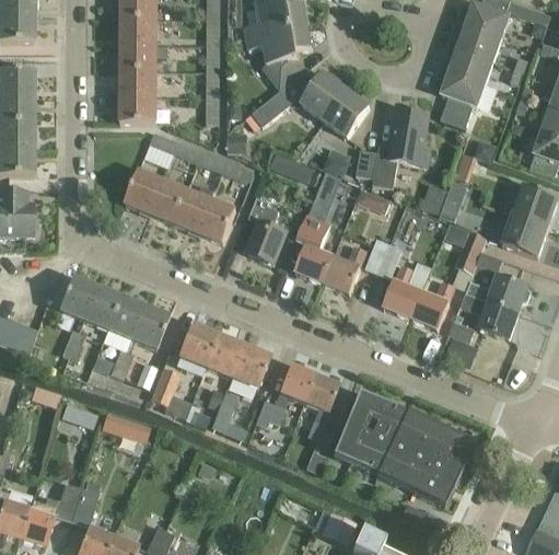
[(0,14),(33,15),(33,0),(0,0),(0,14)]
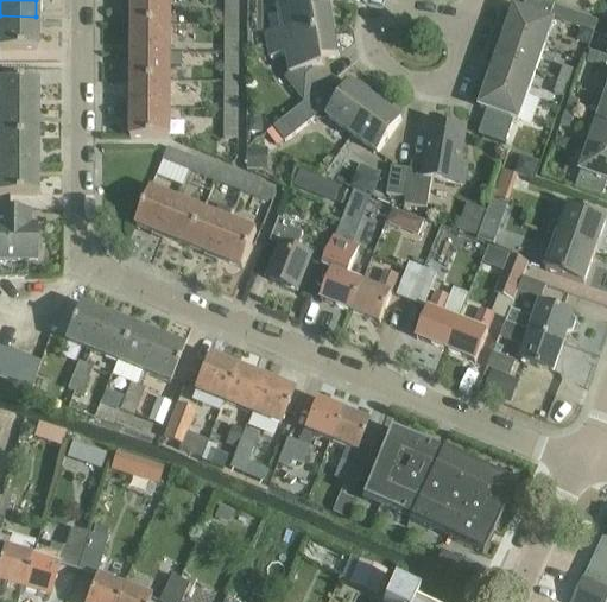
[(131,0),(131,20),(170,20),(169,0),(131,0)]
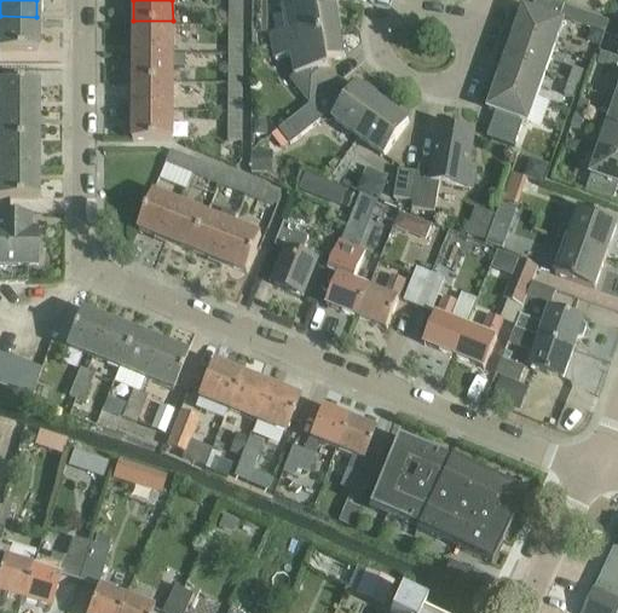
[(227,0),(227,22),(242,22),(242,0),(227,0)]
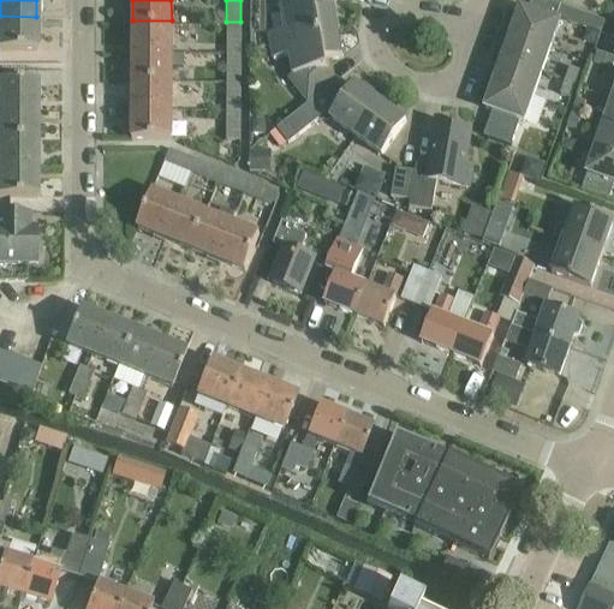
[(280,5),(285,27),(268,29),(270,42),(337,29),(333,4),(316,6),(315,0),(274,0),(273,4),(280,5)]
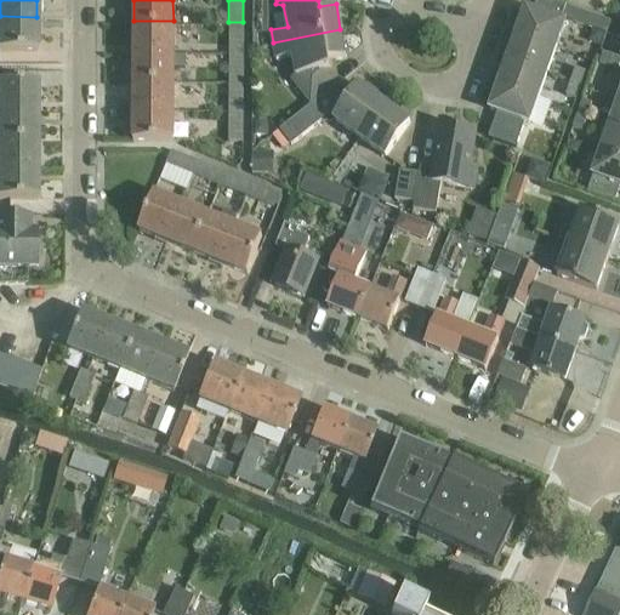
[(516,30),(555,44),(564,18),(559,17),(561,13),(566,1),(562,0),(534,0),(532,7),(525,5),(516,30)]
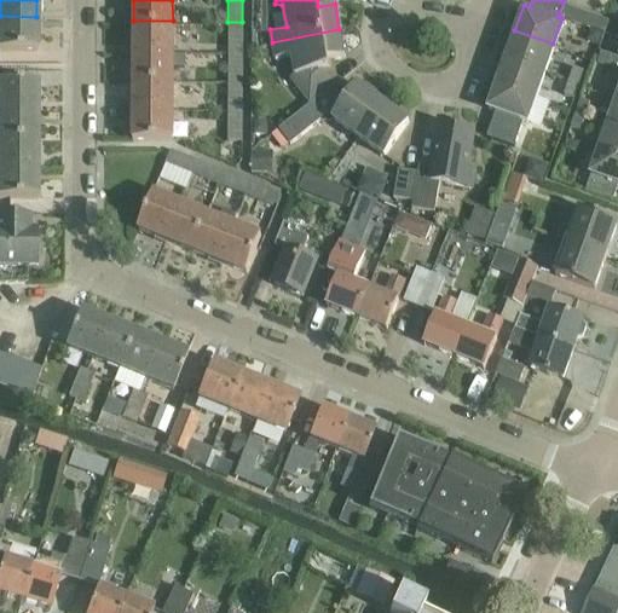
[(564,1),(559,13),(604,29),(608,17),(564,1)]
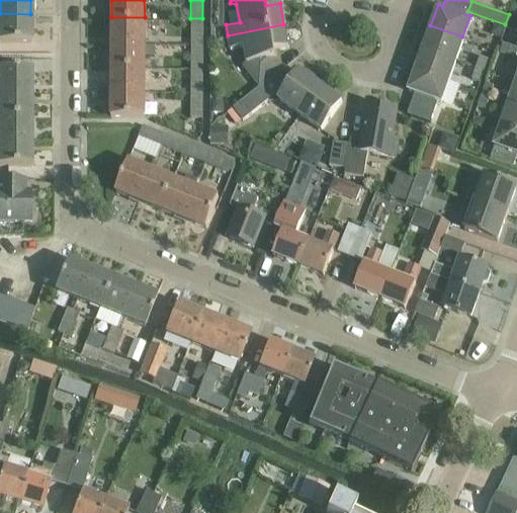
[(30,14),(0,13),(0,37),(30,38),(30,14)]
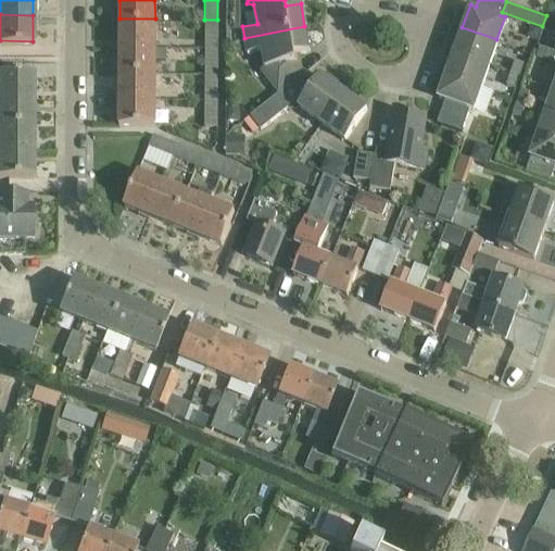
[(120,45),(155,45),(155,19),(120,19),(120,45)]
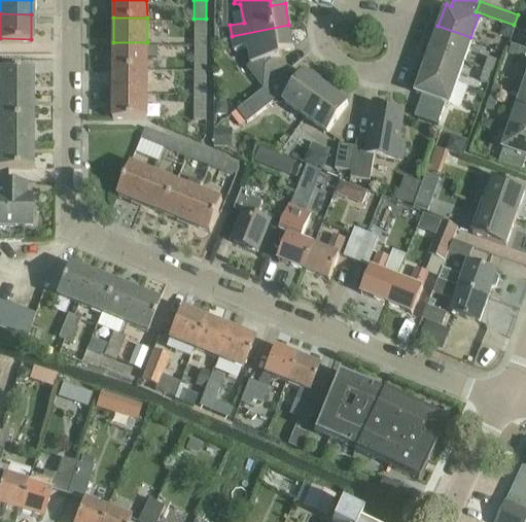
[(206,19),(194,19),(194,42),(206,42),(206,19)]
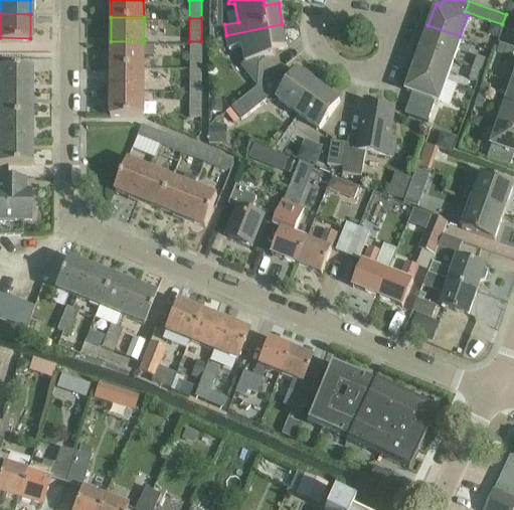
[(497,34),(501,24),(491,20),(487,30),(497,34)]
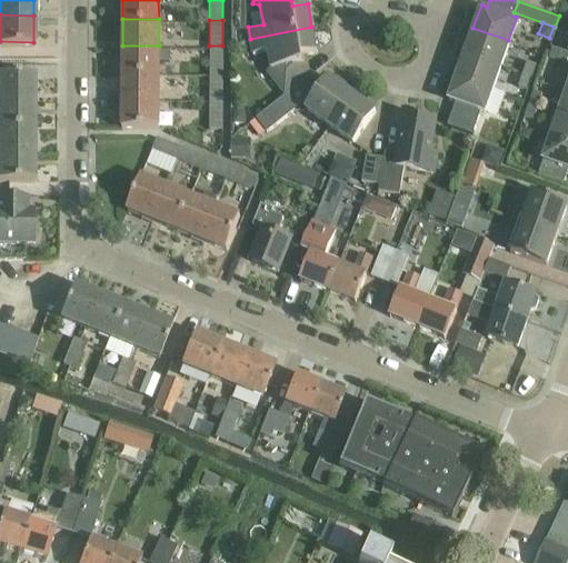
[(316,49),(311,27),(250,39),(252,50),(267,48),(270,64),(266,69),(284,92),(310,71),(309,70),(308,70),(302,61),(300,52),(316,49)]
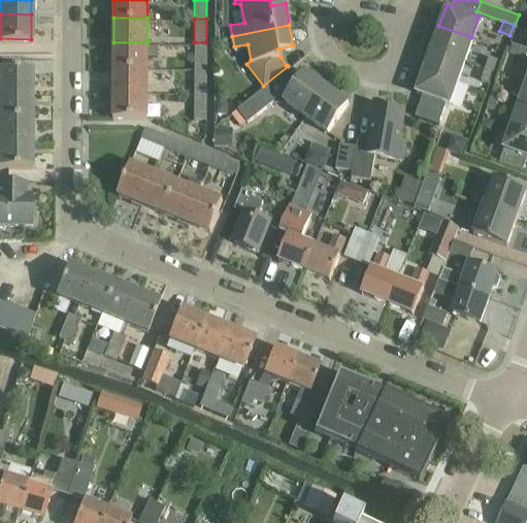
[(464,59),(471,37),(438,26),(431,47),(464,59)]
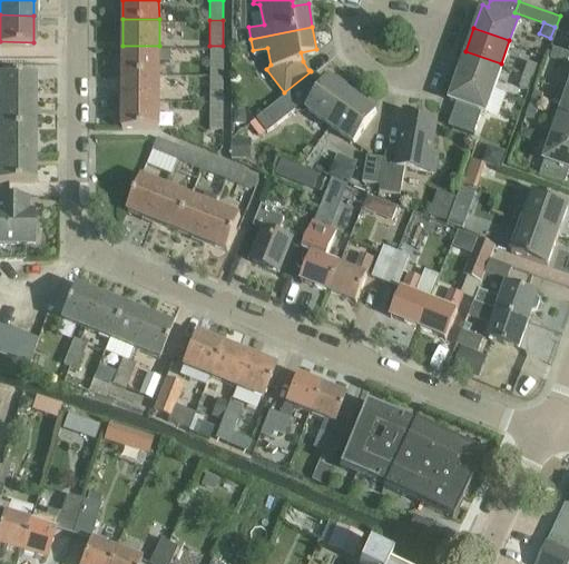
[(568,51),(568,49),(552,43),(549,53),(567,59),(568,51)]
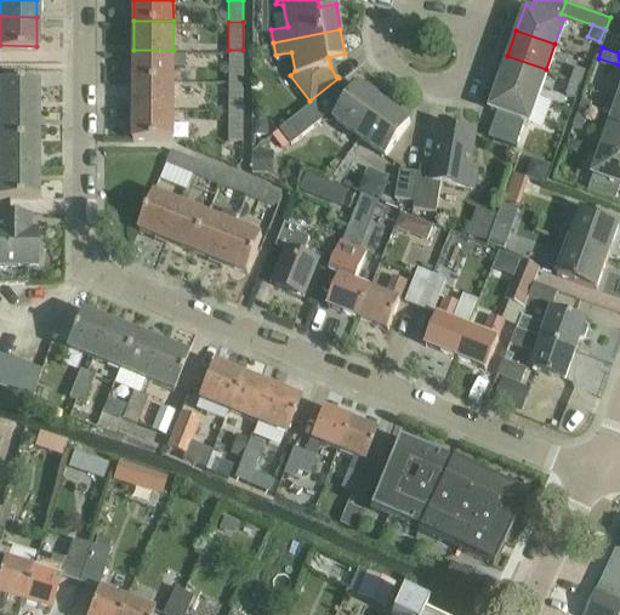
[(134,79),(174,79),(174,50),(134,50),(134,79)]
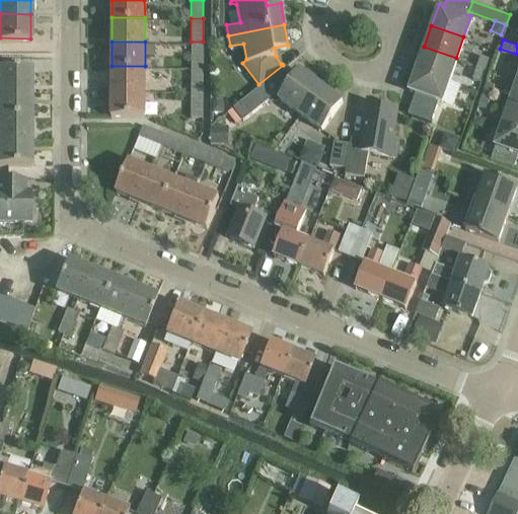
[(203,42),(191,42),(191,67),(203,67),(203,42)]
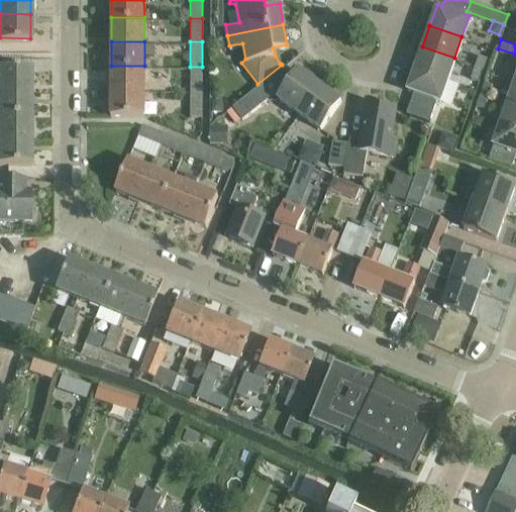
[(422,46),(415,67),(447,78),(454,58),(422,46)]
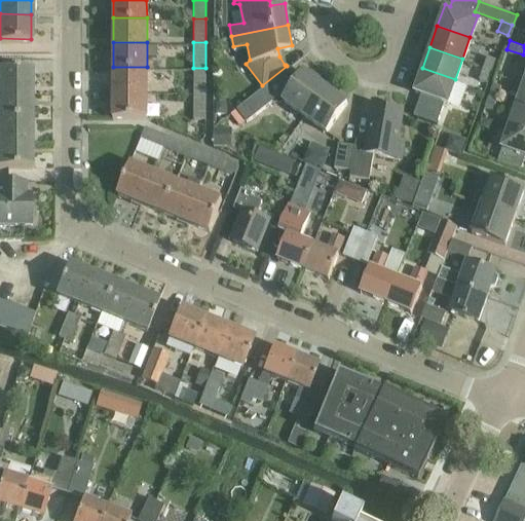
[(487,53),(482,65),(490,68),(495,56),(487,53)]
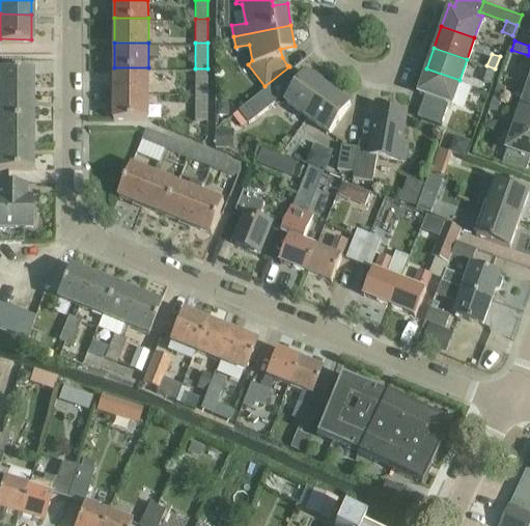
[(0,90),(31,91),(31,66),(0,65),(0,90)]
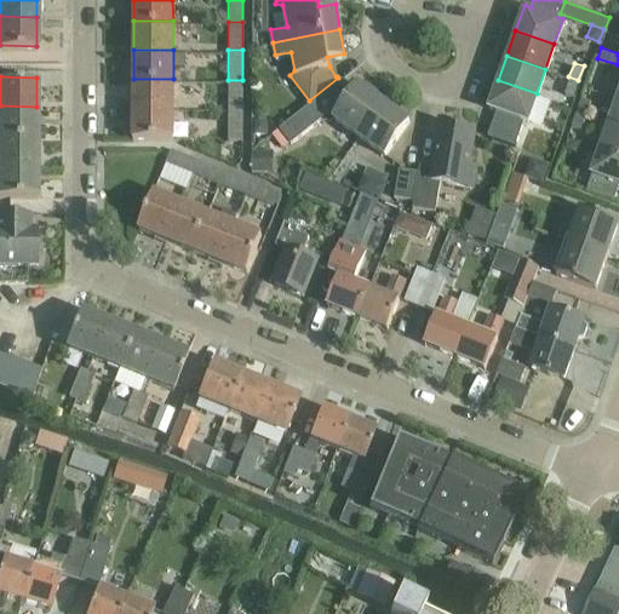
[(573,95),(578,80),(568,76),(563,91),(573,95)]
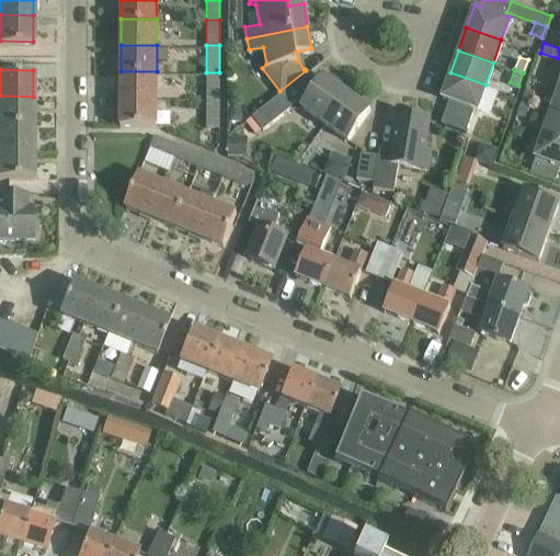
[(121,98),(157,98),(157,71),(121,71),(121,98)]
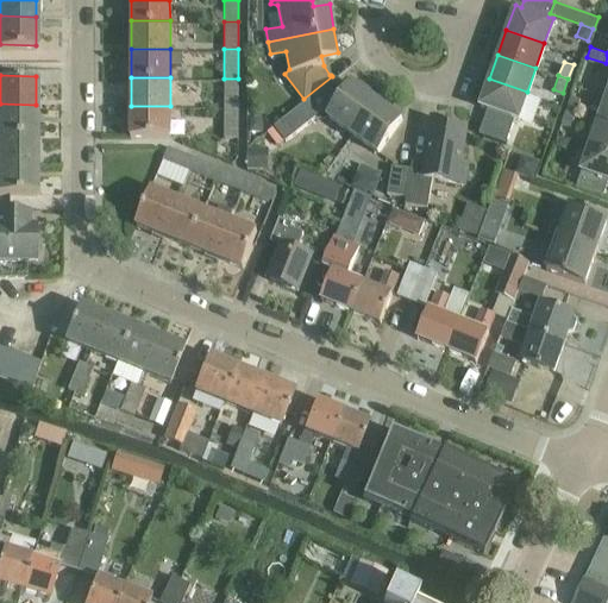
[(238,79),(224,79),(224,107),(238,107),(238,79)]
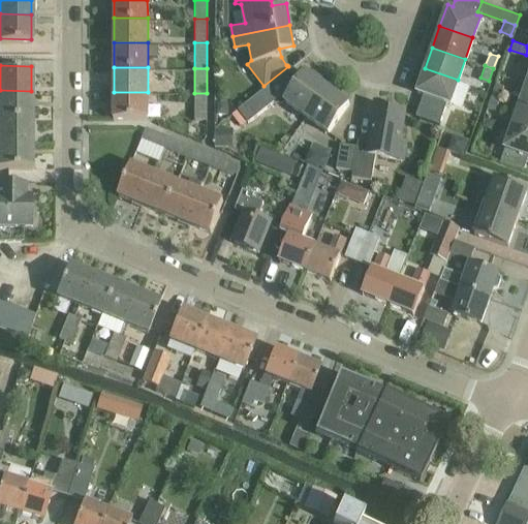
[(420,115),(438,122),(446,100),(449,101),(458,80),(425,68),(417,90),(423,92),(418,103),(423,104),(420,115)]
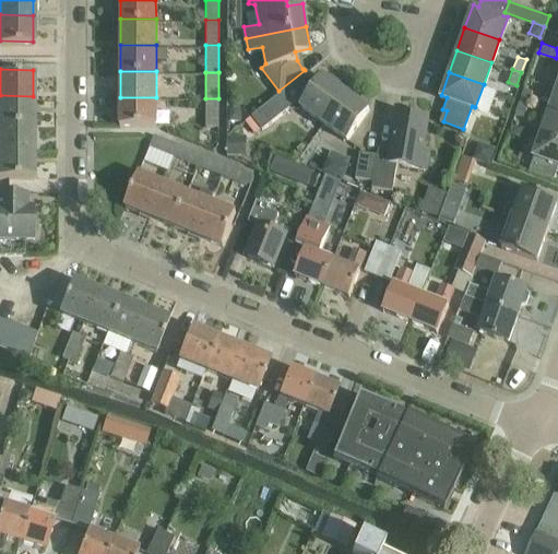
[(300,104),(323,120),(345,90),(322,73),(300,104)]
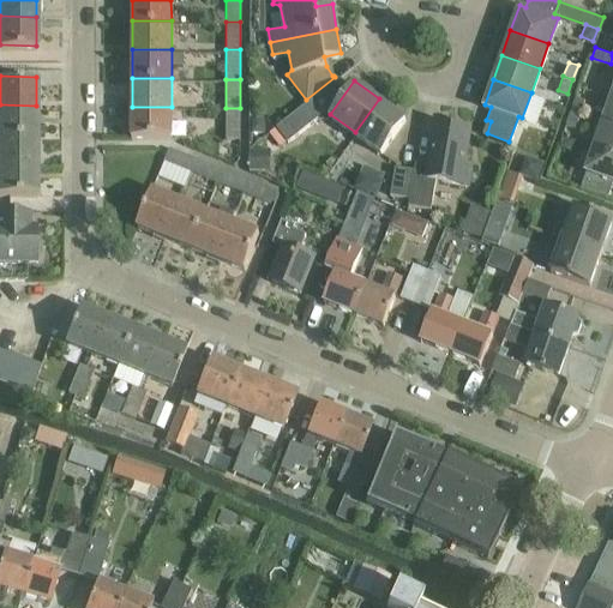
[(580,110),(584,97),(575,94),(570,107),(580,110)]
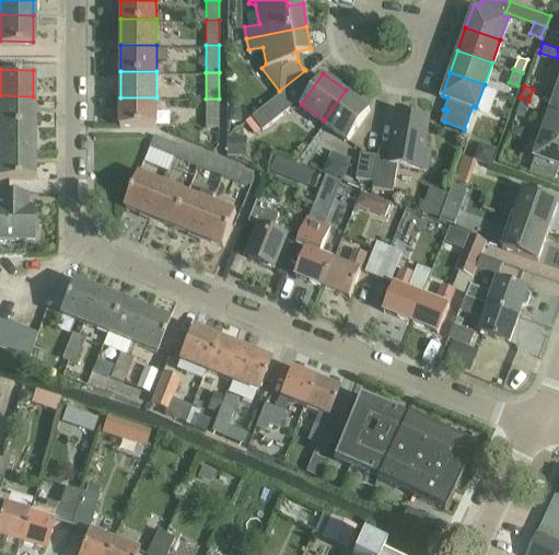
[(369,106),(346,90),(324,120),(347,138),(369,106)]
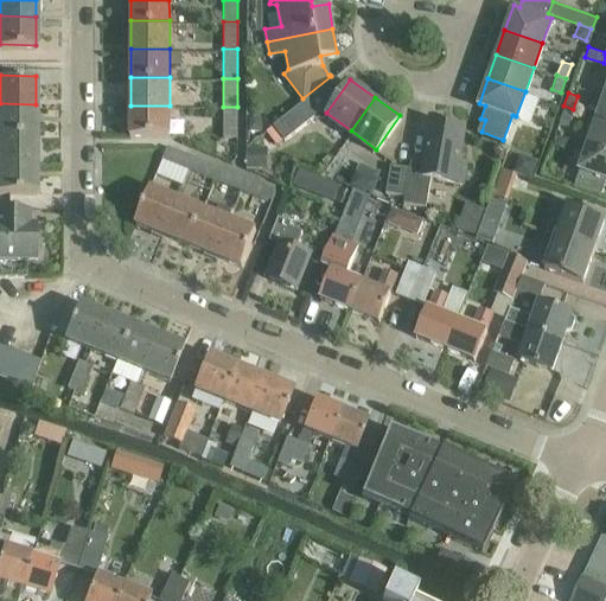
[(284,138),(313,114),(301,98),(272,122),(284,138)]
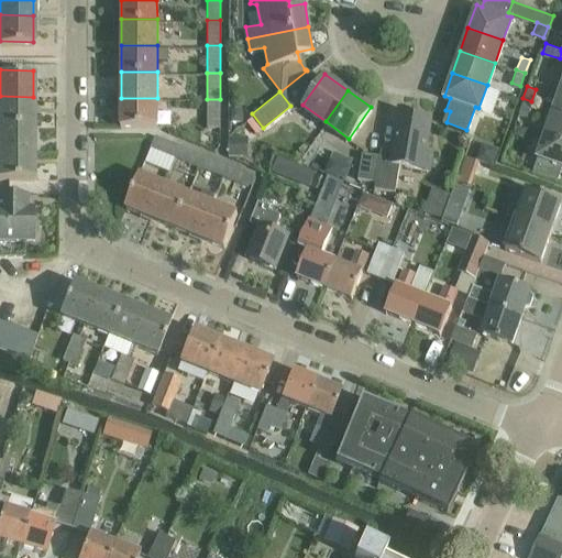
[(0,122),(33,123),(33,97),(0,96),(0,122)]
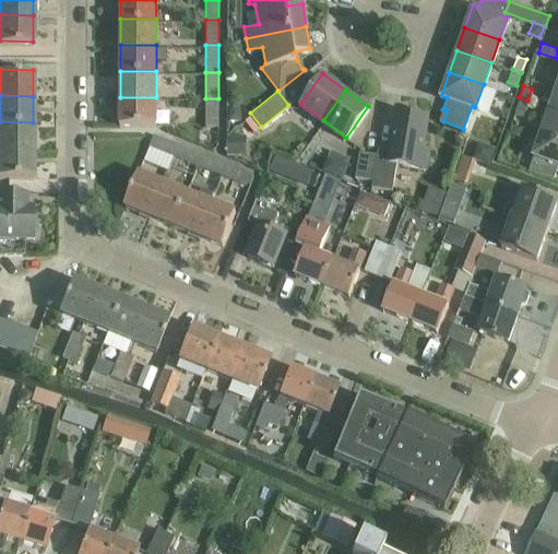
[(119,124),(141,124),(156,124),(156,97),(120,97),(119,124)]
